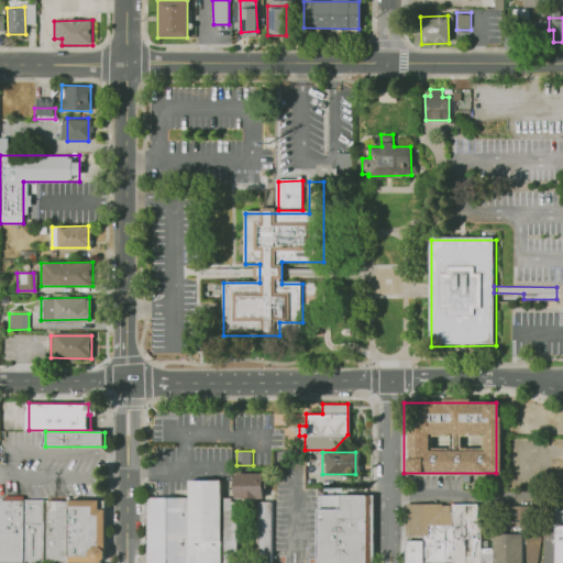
[(239,473),(266,473),(266,498),(239,498),(239,473)]
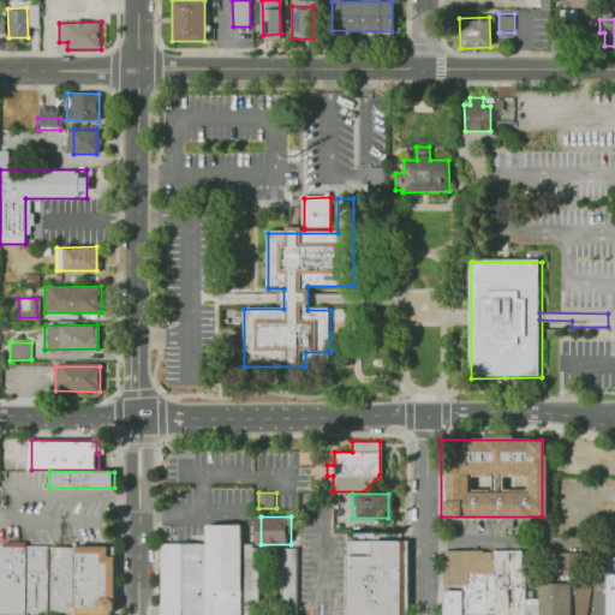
[(209,614),(209,525),(244,525),(244,614),(209,614)]
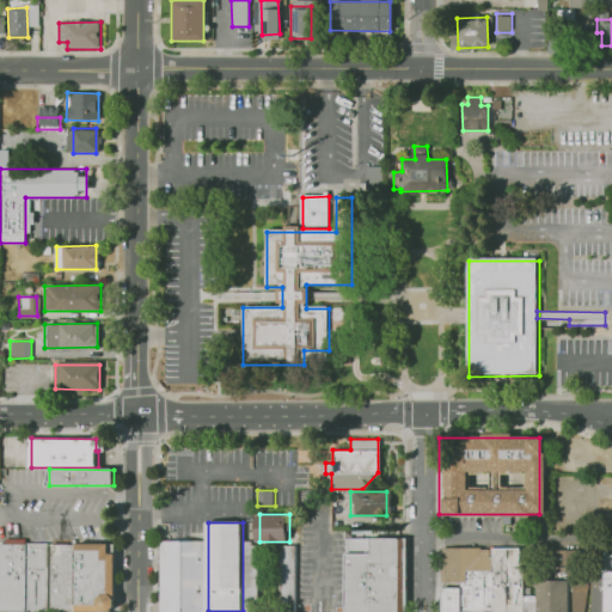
[(369,536),(407,537),(405,611),(343,611),(344,552),(369,552),(369,536)]
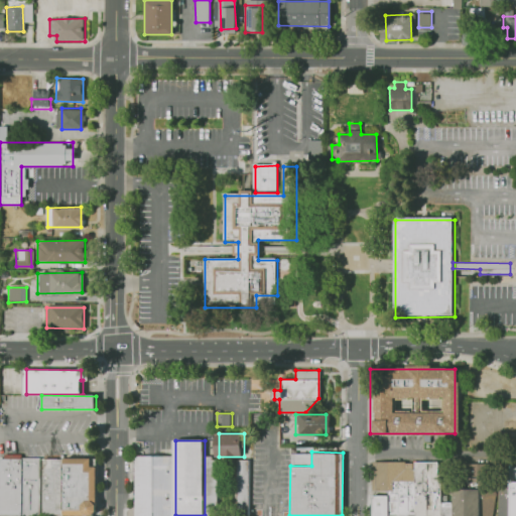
[(136,515),(136,456),(174,456),(174,515),(136,515)]
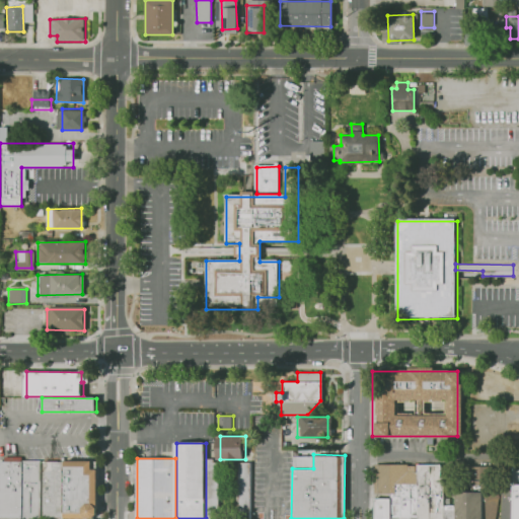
[(208,518),(208,459),(215,458),(215,463),(220,463),(220,518),(208,518)]
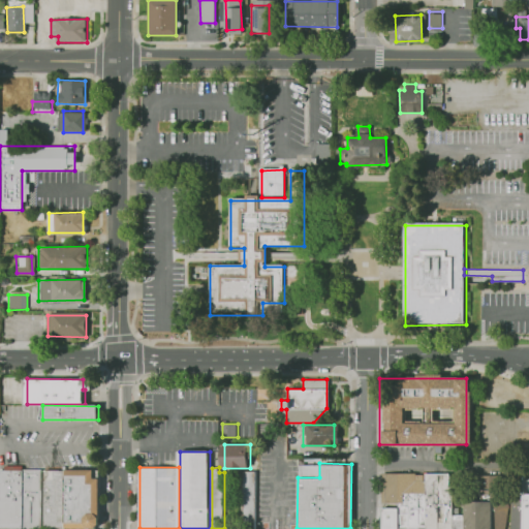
[(42,469),(41,498),(41,528),(0,528),(0,501),(1,470),(42,469)]
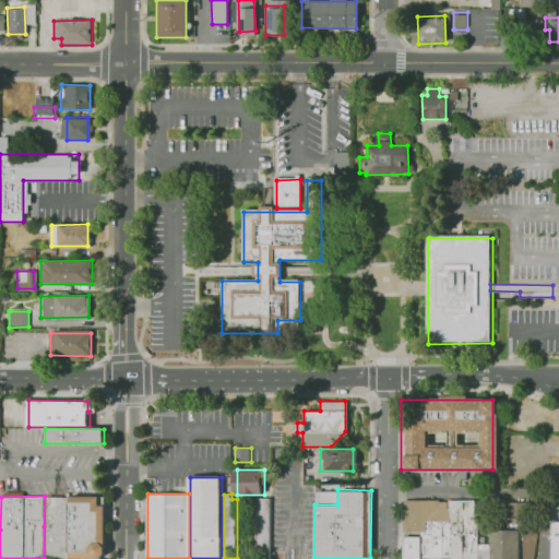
[(71,496),(100,496),(100,504),(106,504),(106,558),(70,558),(71,496)]
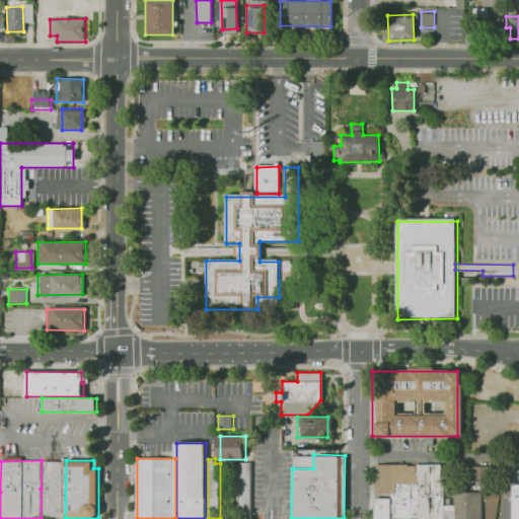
[(44,461),(65,461),(65,518),(44,518),(44,461)]
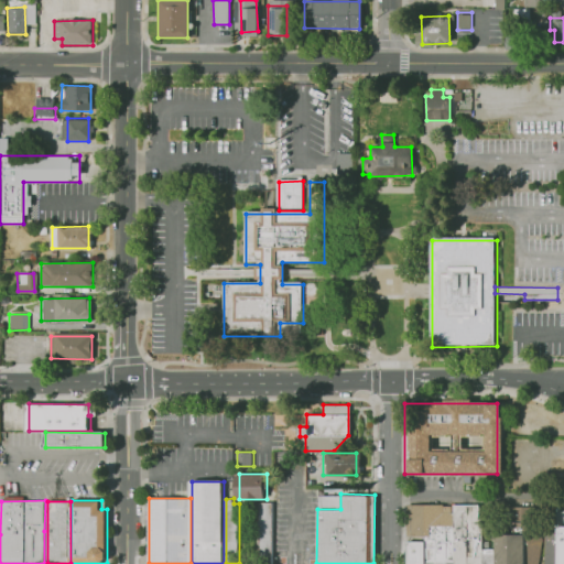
[(260,563),(260,502),(273,502),(273,563),(260,563)]
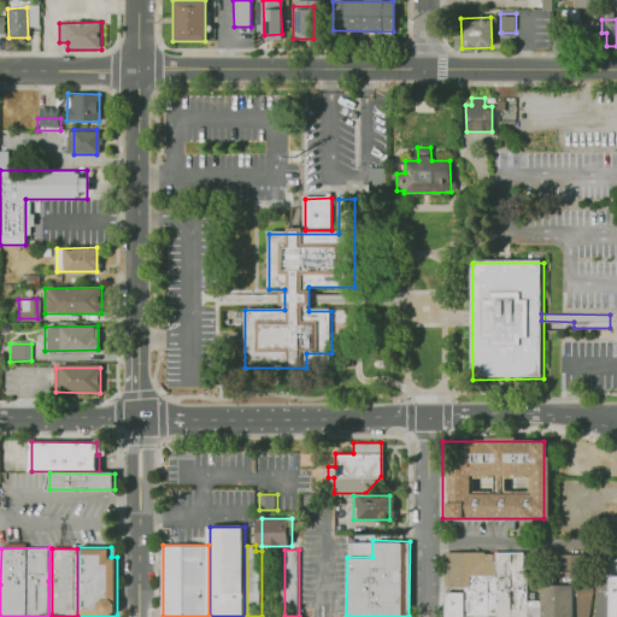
[(489,616),(522,616),(522,566),(518,566),(518,552),(489,552),(489,616)]
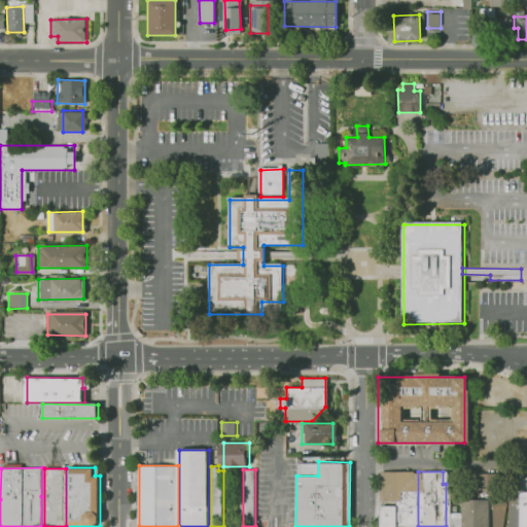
[(376,472),(417,473),(417,526),(391,526),(391,502),(375,502),(376,472)]
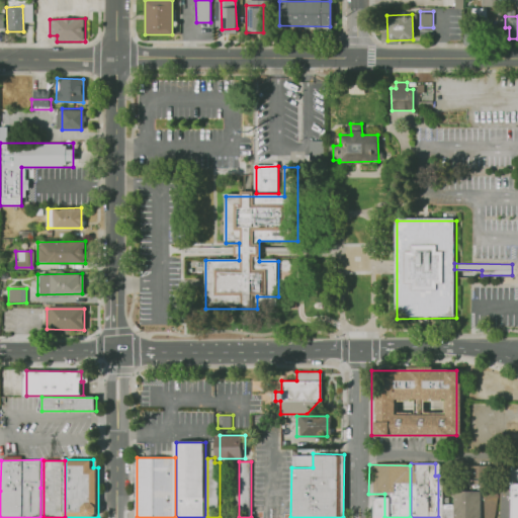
[(449,517),(490,517),(495,496),(489,465),(462,465),(462,491),(449,491),(449,517)]
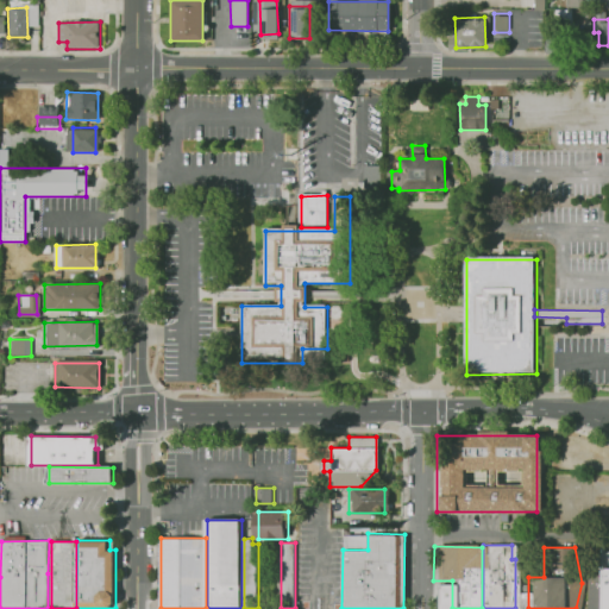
[(598,608),(598,551),(608,551),(608,608),(598,608)]
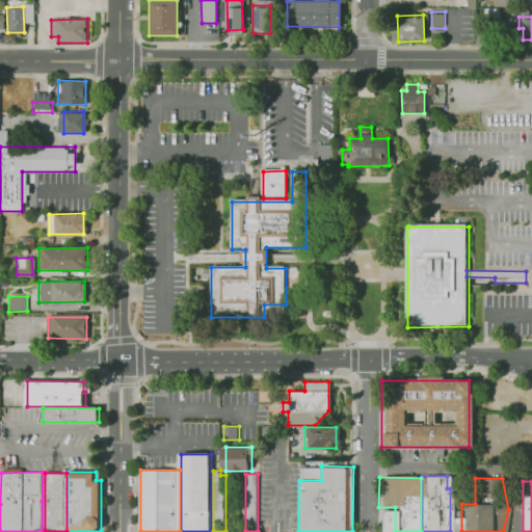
[(378,531),(378,511),(395,511),(395,531),(378,531)]
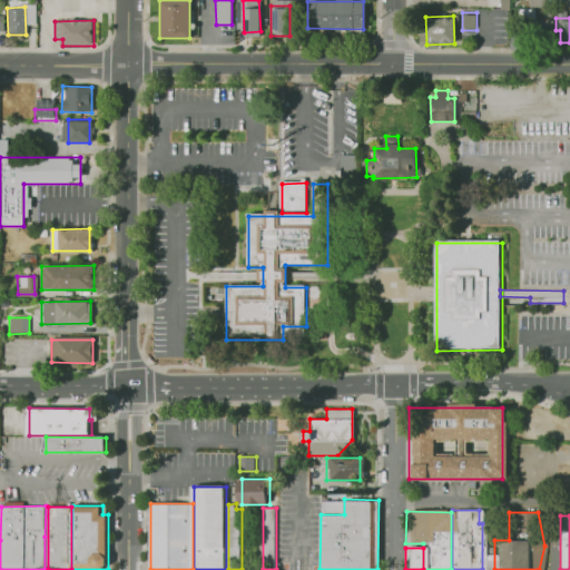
[(482,569),(482,556),(494,556),(494,569),(482,569)]
